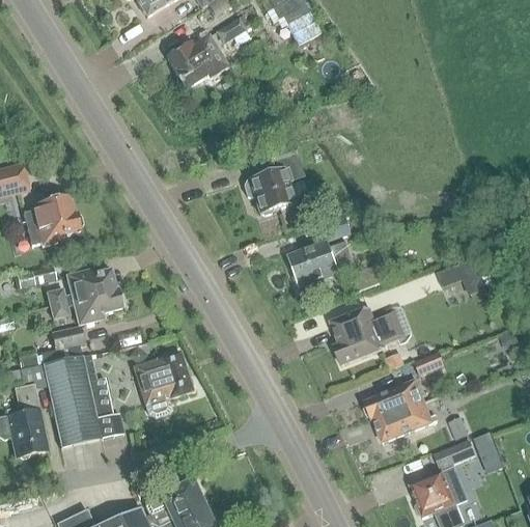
[(136,0),(146,17),(171,0),(195,0),(201,8),(213,0),(136,0)]
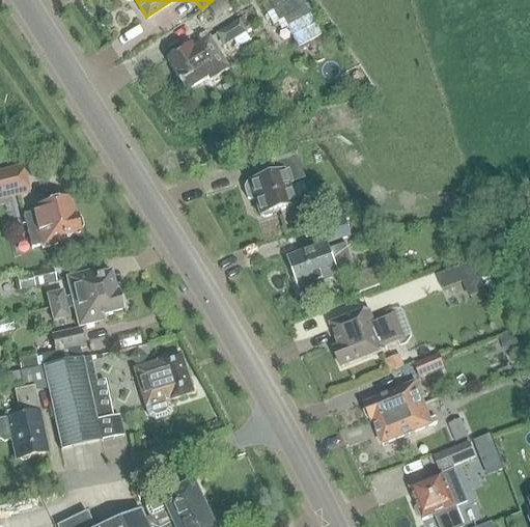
[(262,0),(260,1),(267,11),(273,7),(279,18),(283,16),(287,22),(300,43),(322,29),(304,0),(262,0)]
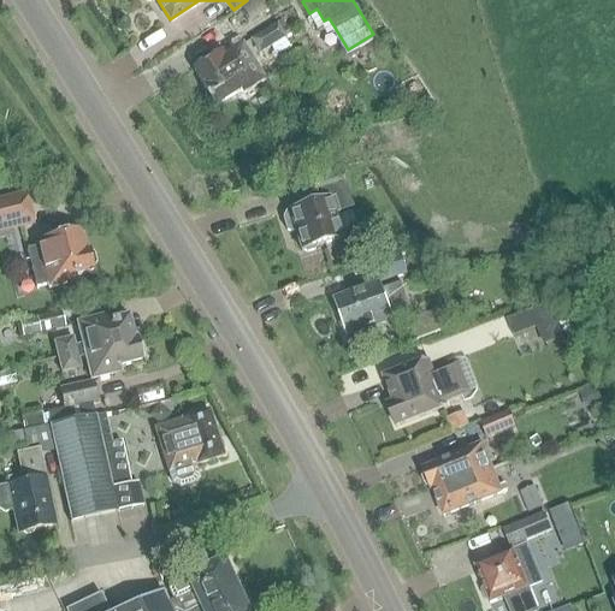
[(249,35),(259,51),(285,34),(277,18),(249,35)]
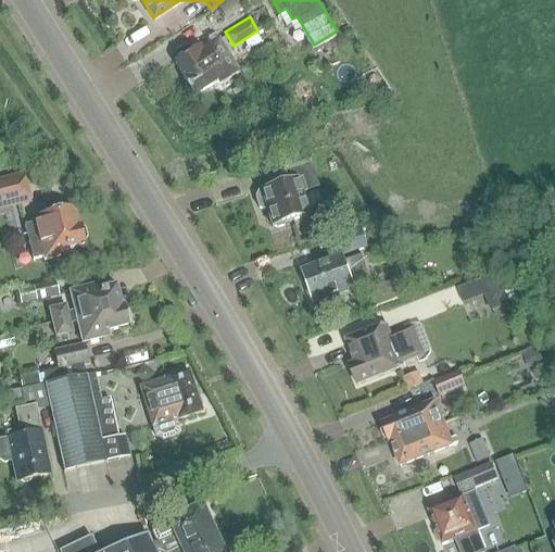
[(218,83),(239,70),(218,36),(202,46),(200,42),(175,59),(185,74),(184,74),(194,92),(216,78),(218,83)]
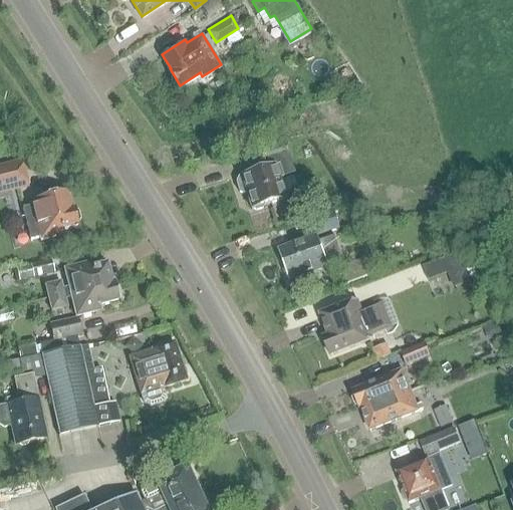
[(262,146),(266,159),(287,153),(284,140),(262,146)]
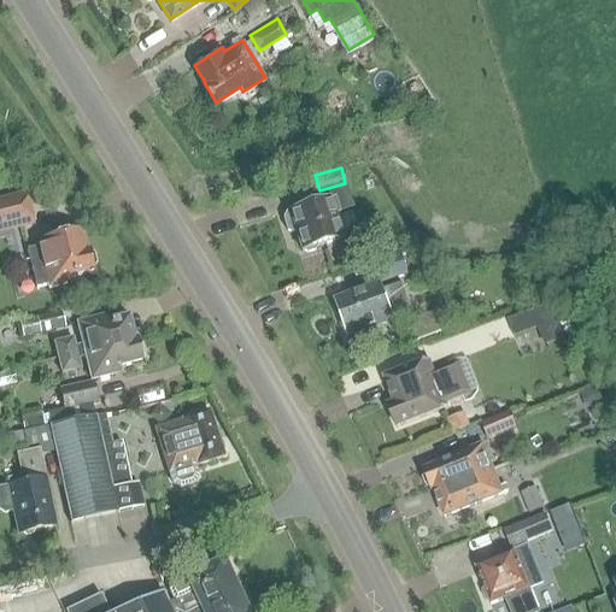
[(25,188),(0,194),(0,230),(34,222),(25,188)]
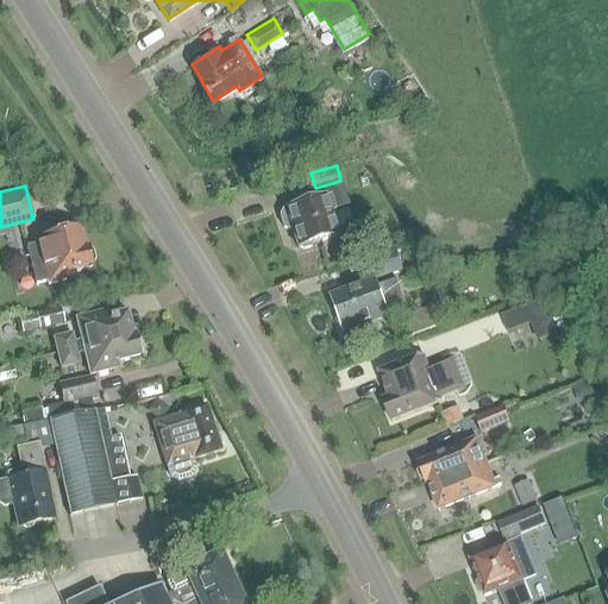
[(330,192),(324,193),(305,199),(302,194),(296,196),(298,201),(282,206),(280,212),(283,224),(288,226),(292,225),(298,244),(336,232),(328,208),(334,207),(330,192)]
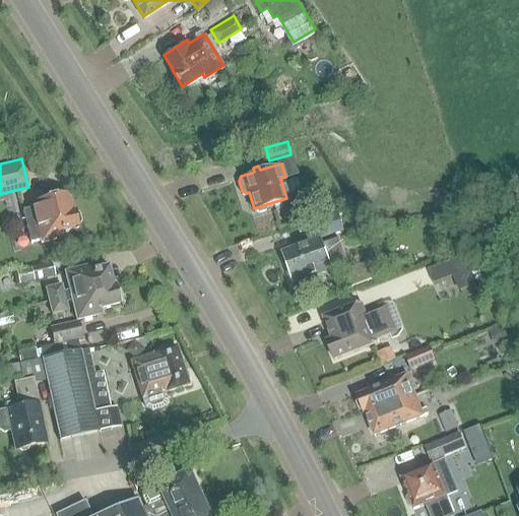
[(73,209),(69,193),(54,197),(52,191),(46,193),(47,198),(30,202),(33,207),(23,209),(31,240),(40,238),(41,241),(64,235),(63,231),(78,227),(78,226),(80,220),(78,213),(75,212),(74,209),(73,209)]
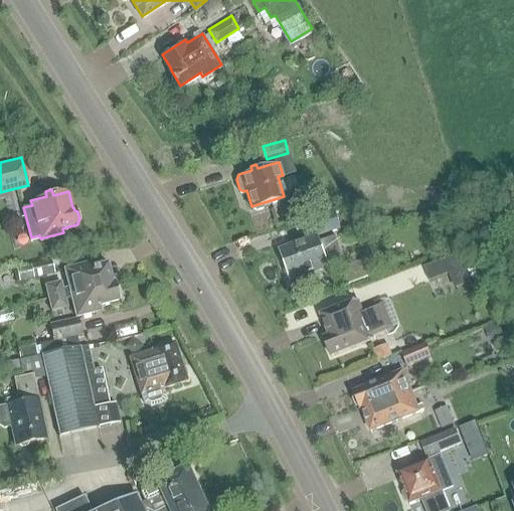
[(313,217),(319,233),(340,226),(335,209),(313,217)]
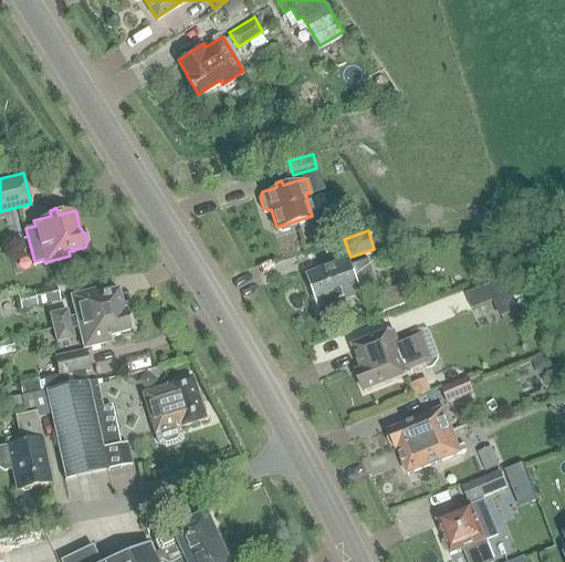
[(365,255),(349,260),(348,257),(307,271),(320,305),(361,291),(361,292),(376,285),(365,255)]
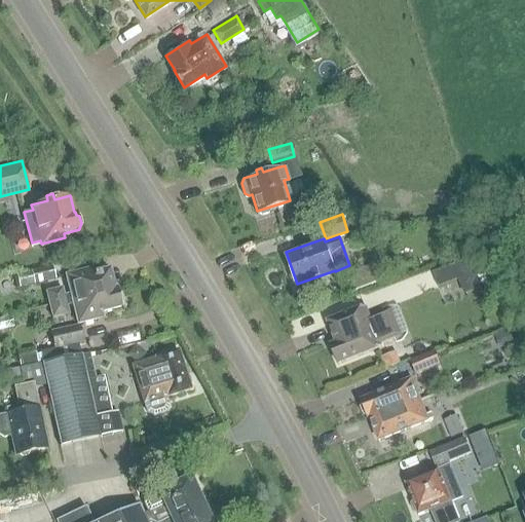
[(455,261),(466,291),(481,286),(469,256),(455,261)]
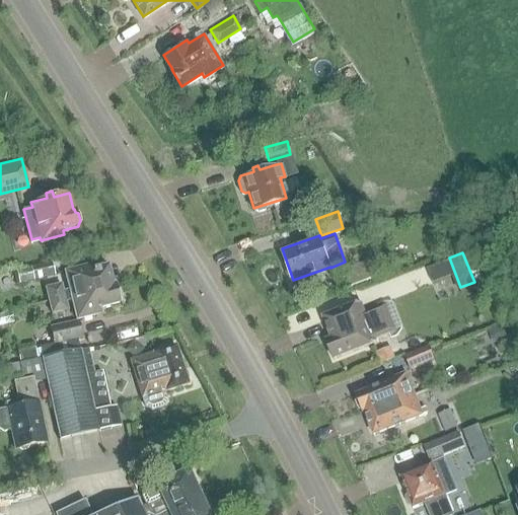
[(33,278),(55,273),(52,259),(15,268),(18,281),(33,278)]
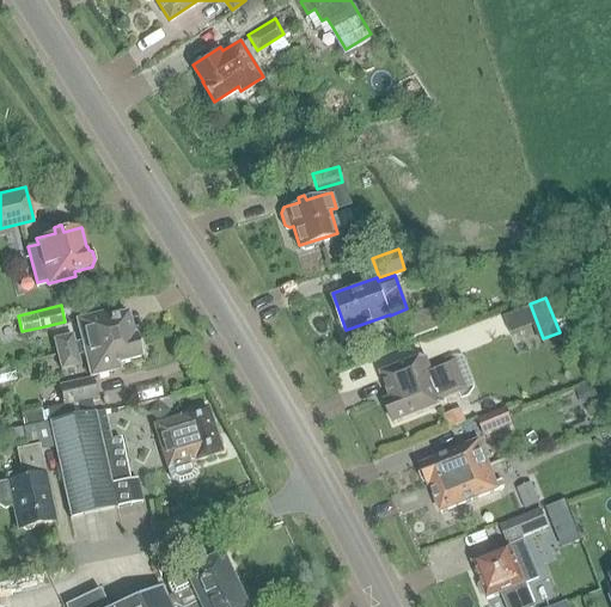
[(439,327),(432,307),(404,317),(411,338),(439,327)]
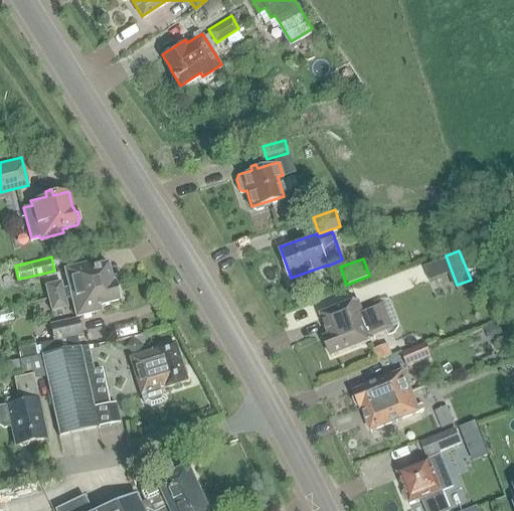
[(46,283),(49,297),(112,281),(107,262),(91,266),(90,261),(64,268),(69,285),(62,286),(61,280),(46,283)]
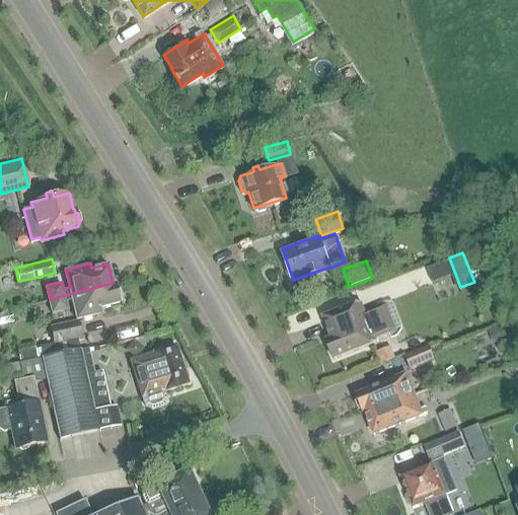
[(113,283),(50,299),(53,311),(69,307),(67,299),(72,297),(77,317),(102,311),(101,307),(119,302),(118,299),(120,295),(118,288),(115,287),(114,283),(113,283)]
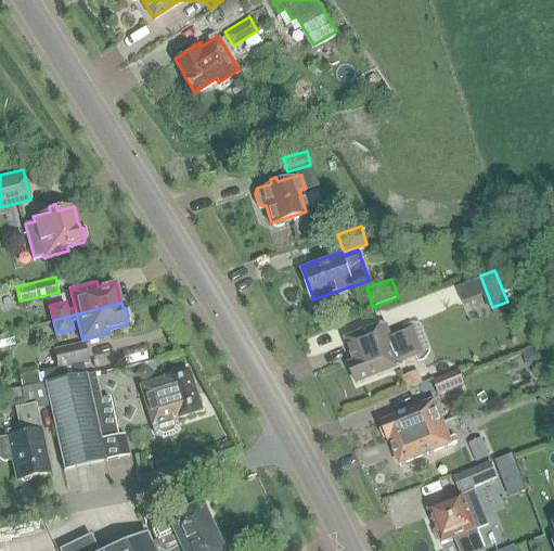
[(386,320),(345,336),(355,360),(349,361),(357,382),(399,364),(399,363),(402,362),(401,358),(422,349),(411,323),(390,331),(386,320)]
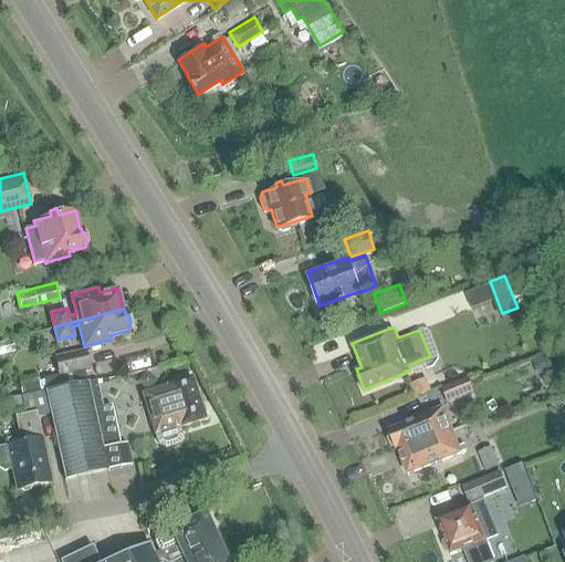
[(58,373),(84,367),(90,366),(85,346),(53,354),(58,373)]
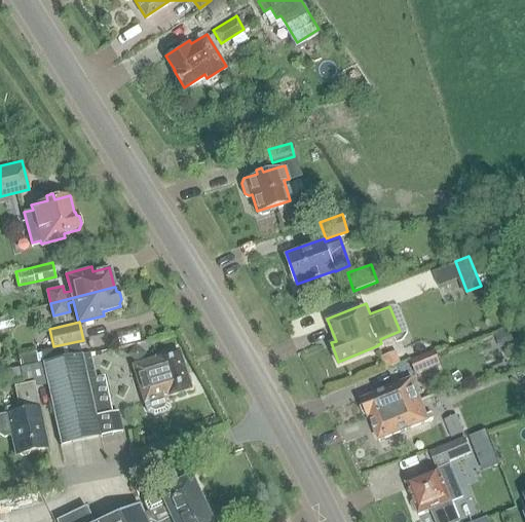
[(494,333),(499,346),(514,340),(509,327),(494,333)]
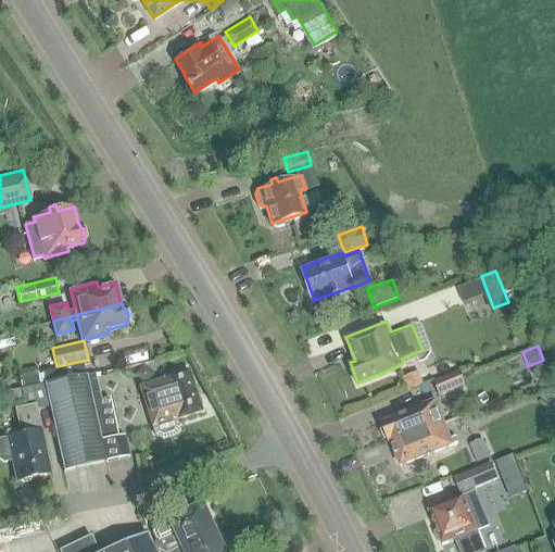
[(60,377),(43,381),(63,468),(129,453),(125,431),(117,434),(109,394),(100,397),(95,371),(85,373),(83,361),(57,366),(60,377)]
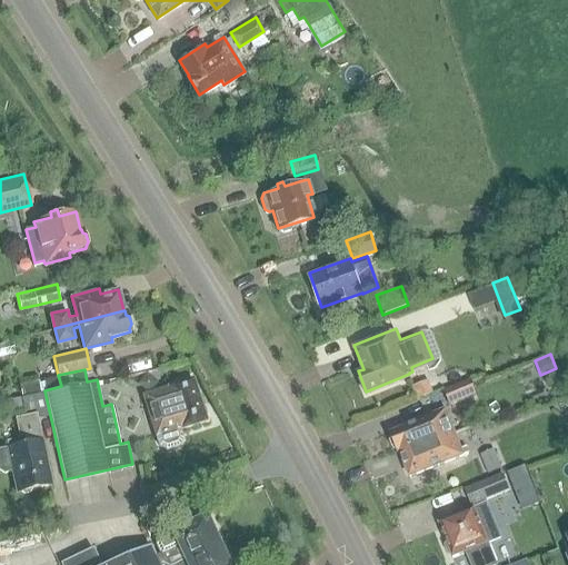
[(37,373),(18,377),(20,392),(40,388),(37,373)]
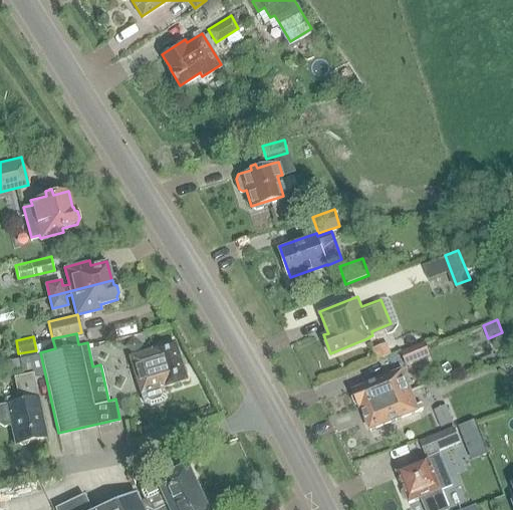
[(186,377),(174,339),(152,346),(152,347),(129,354),(144,401),(150,405),(162,401),(165,394),(162,385),(164,384),(164,385),(186,377)]
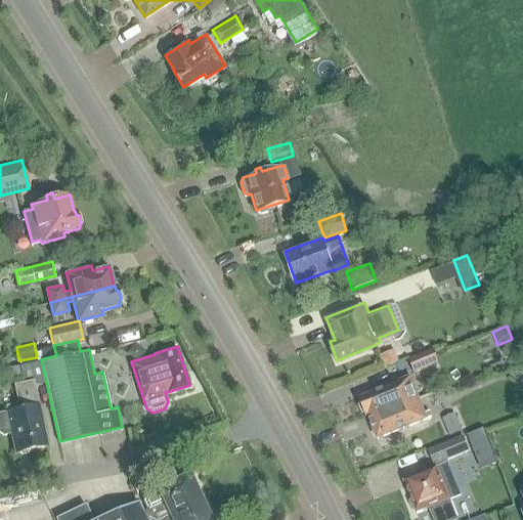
[(395,347),(378,353),(383,365),(399,359),(395,347)]
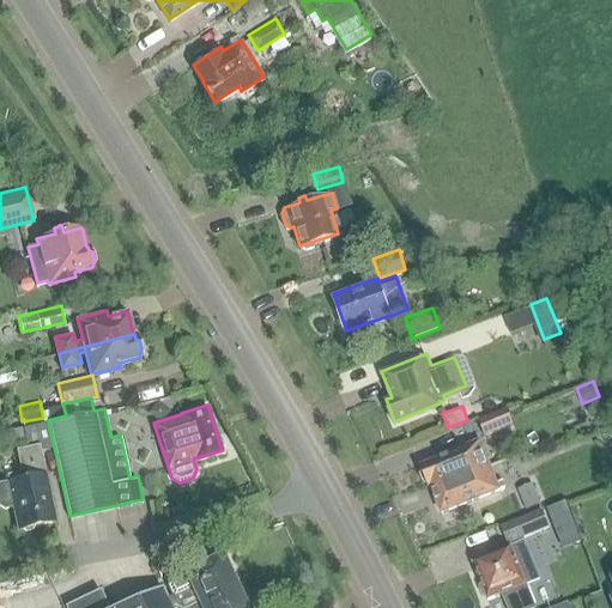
[(513,424),(507,407),(478,417),(484,433),(513,424)]
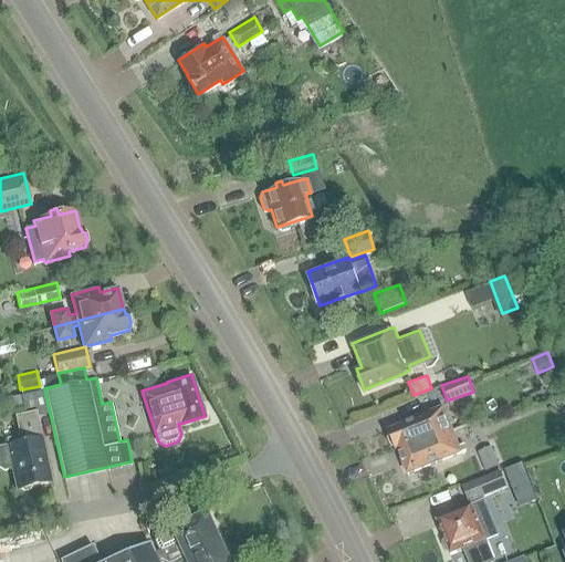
[(398,447),(451,426),(443,407),(388,429),(396,448),(398,447)]
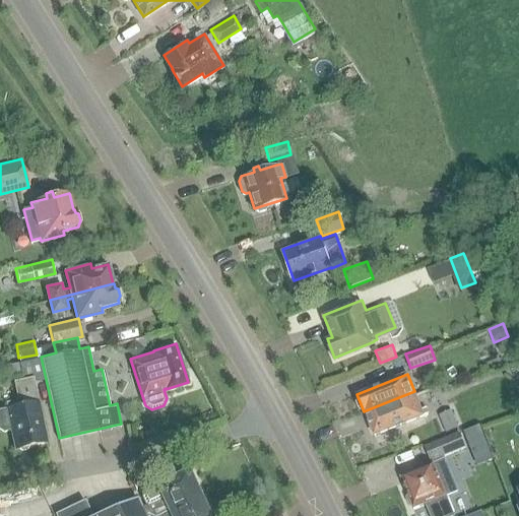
[(6,407),(5,407),(0,407),(0,428),(3,431),(10,429),(14,447),(46,440),(31,376),(13,380),(17,398),(4,401),(6,407)]
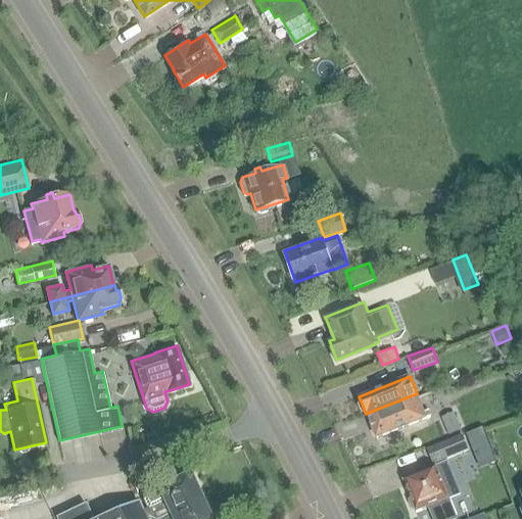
[(426,416),(417,393),(368,413),(377,435),(426,416)]
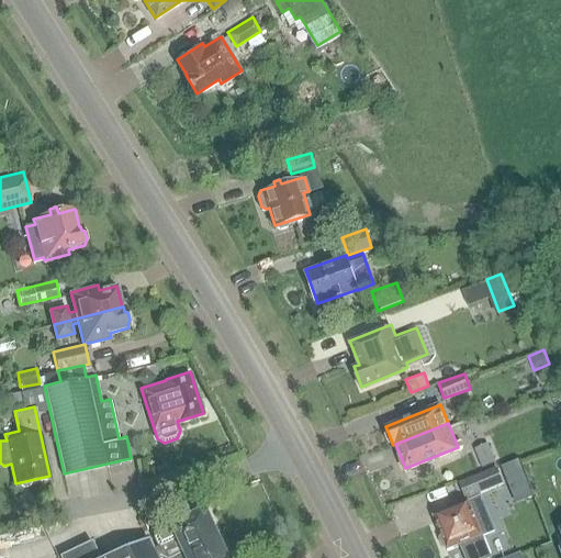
[(496,459),(489,442),(474,447),(482,466),(496,459)]
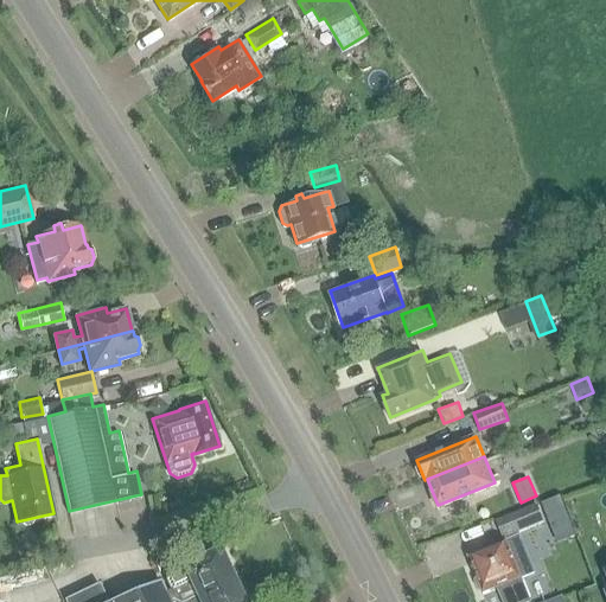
[(536,501),(496,518),(504,536),(543,520),(536,501)]
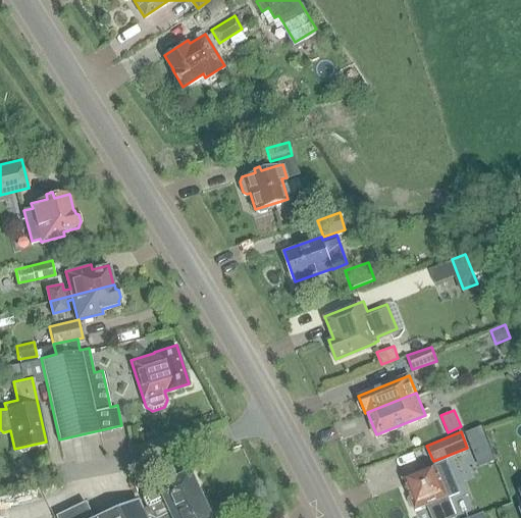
[(411,503),(414,504),(416,508),(448,495),(446,490),(456,486),(448,465),(435,470),(433,465),(404,477),(410,495),(408,497),(411,503)]
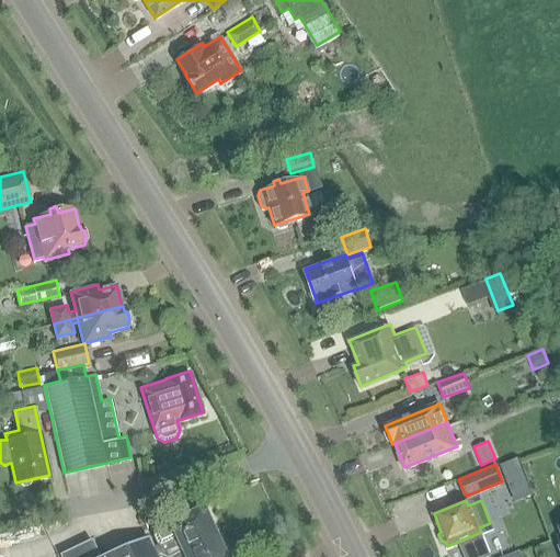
[(167,556),(214,535),(202,509),(185,516),(184,513),(169,521),(155,529),(161,542),(153,545),(158,556),(167,556)]
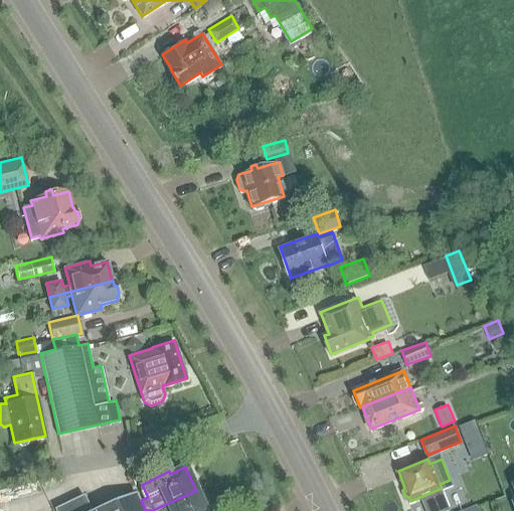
[(54,507),(55,510),(145,510),(141,500),(136,490),(93,510),(83,493),(54,507)]
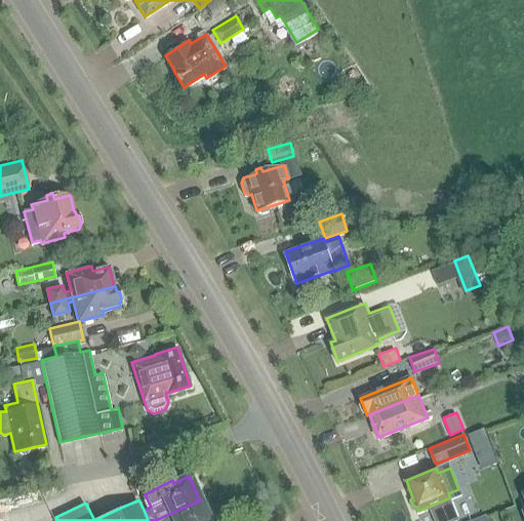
[(209,520),(200,501),(156,520),(209,520)]
